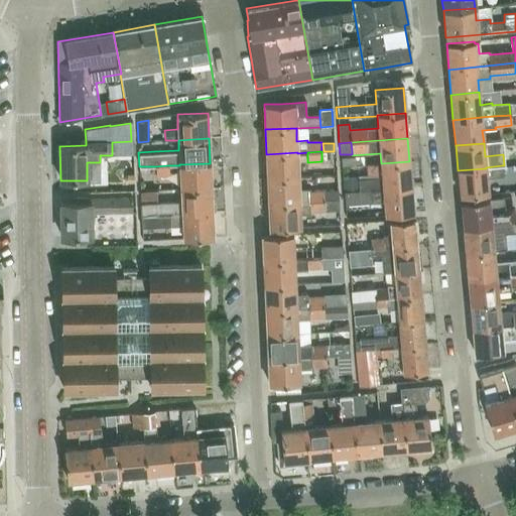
[(297,152),(266,154),(267,178),(298,177),(297,153),(297,152)]
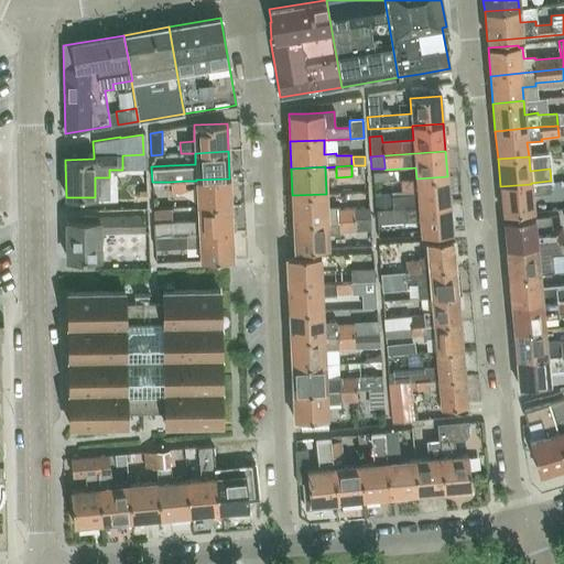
[(388,172),(372,173),(372,182),(388,182),(388,172)]
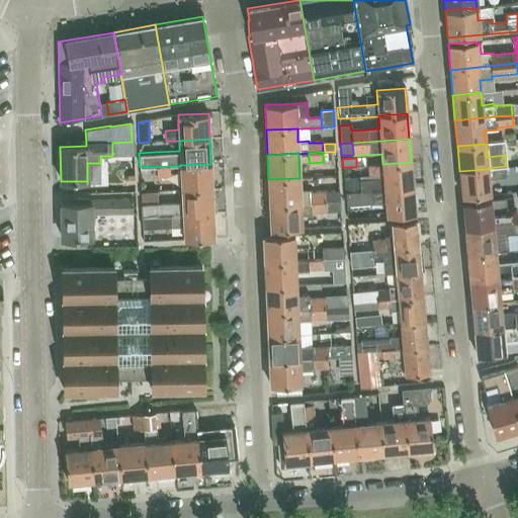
[(134,162),(121,162),(122,193),(135,193),(134,162)]
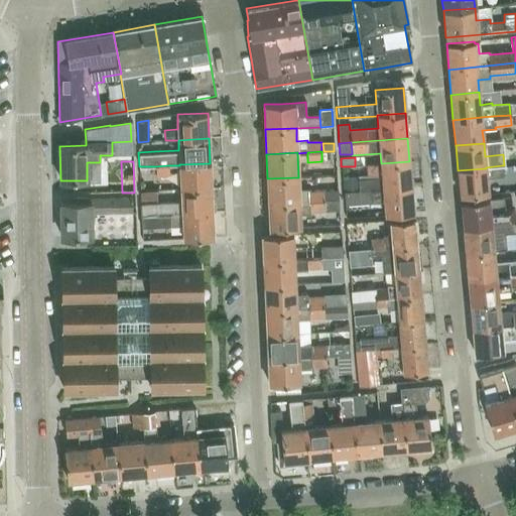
[(409,161),(381,163),(382,177),(358,179),(358,183),(359,190),(359,191),(411,187),(409,161)]
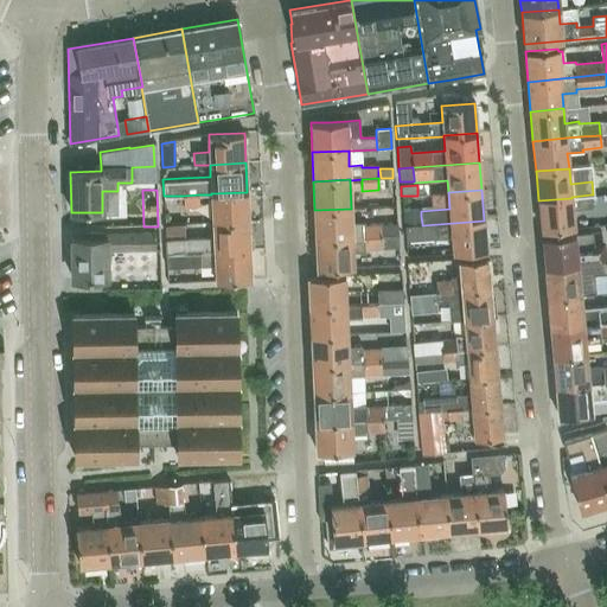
[(248,222),(247,192),(211,193),(211,195),(212,223),(248,222)]
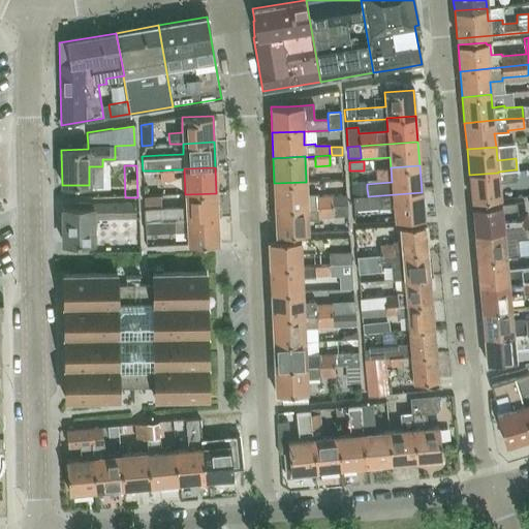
[(173,169),(159,170),(160,182),(174,181),(173,169)]
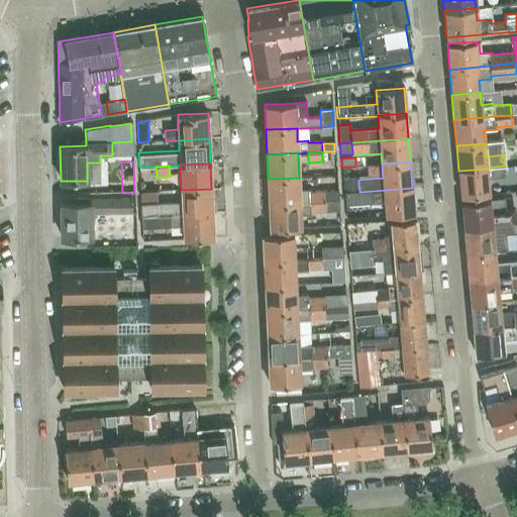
[(487,169),(458,171),(460,197),(489,194),(488,179),(504,178),(503,166),(487,168),(487,169)]
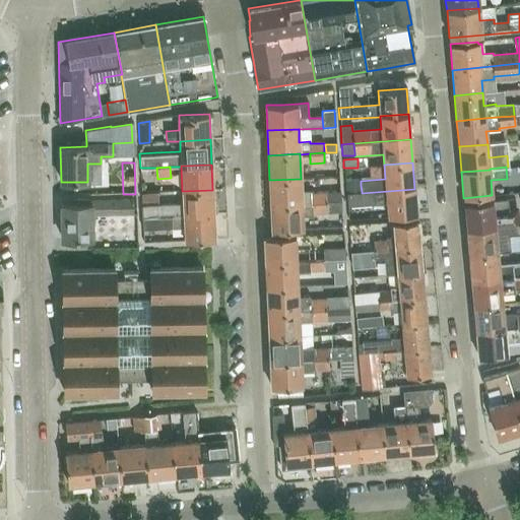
[(361,178),(345,180),(346,193),(354,193),(362,192),(361,185),(361,181),(361,178)]
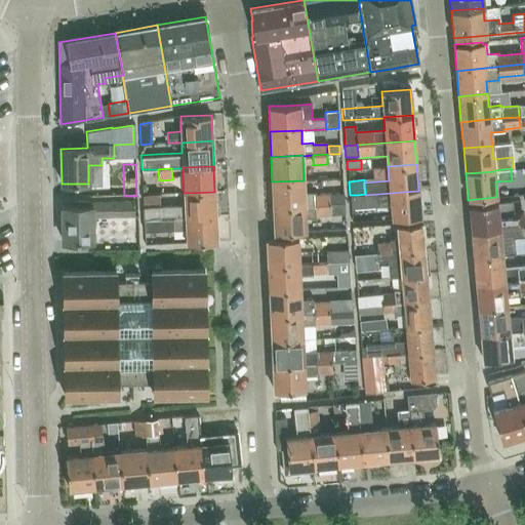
[(304,180),(272,182),(273,207),(345,204),(344,193),(314,195),(314,193),(304,193),(304,180)]
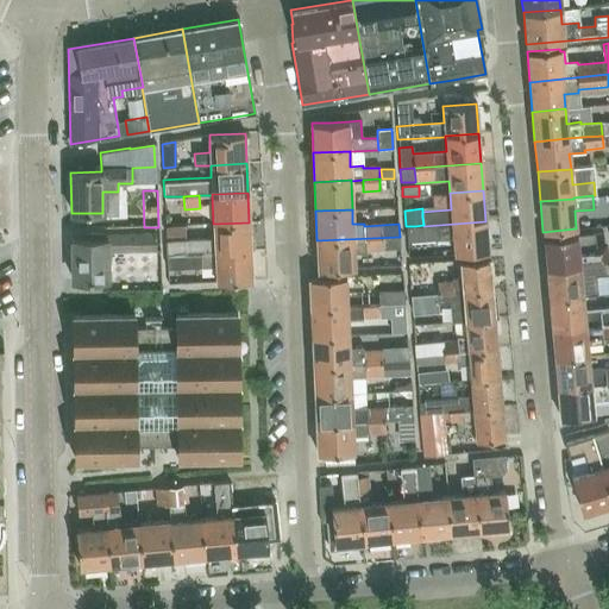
[(415,226),(406,226),(407,243),(453,239),(454,255),(488,252),(485,221),(424,226),(424,225),(415,226)]
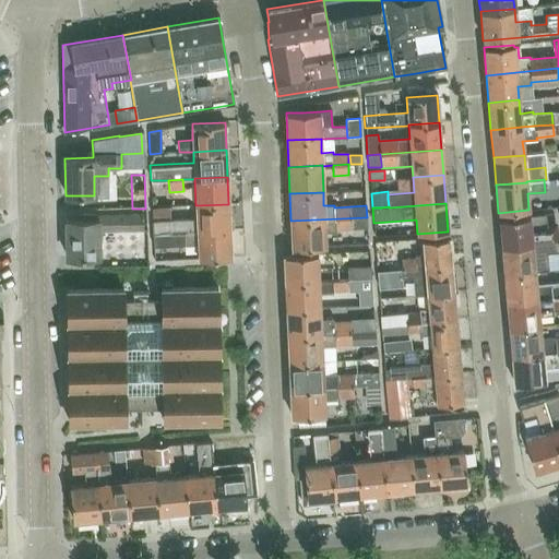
[(228,204),(195,205),(197,218),(152,221),(152,234),(153,234),(229,230),(228,204)]
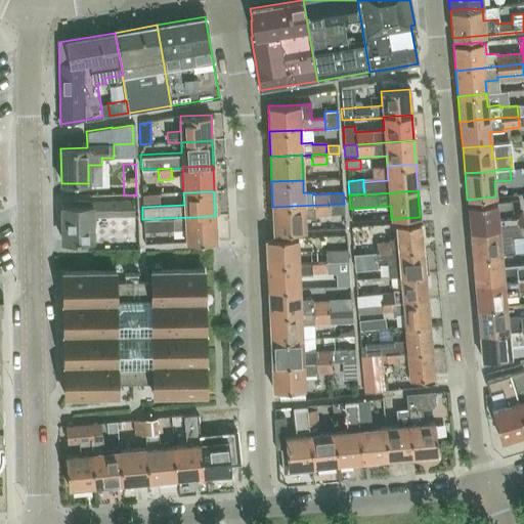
[(159,193),(141,194),(142,202),(159,201),(159,193)]
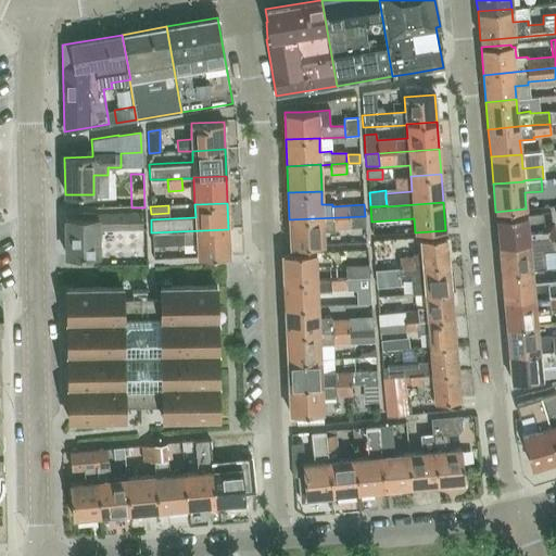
[(496,217),(498,245),(555,240),(554,227),(543,228),(542,213),(496,217)]
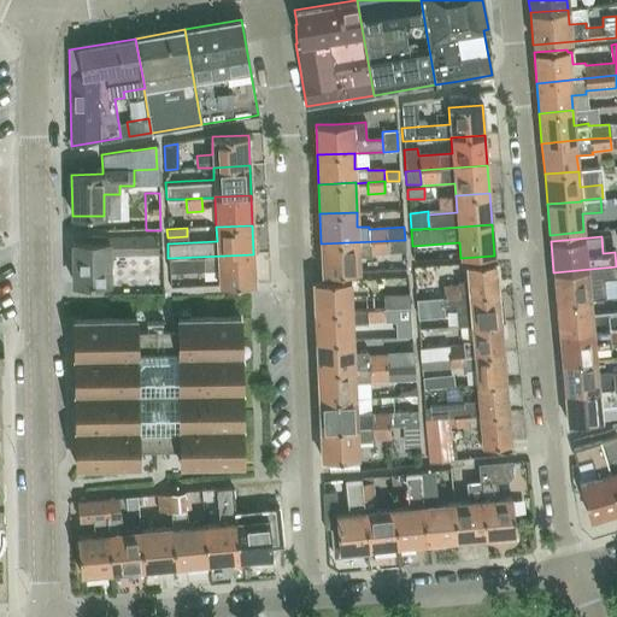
[(158,254),(158,238),(90,238),(90,242),(72,244),(72,285),(109,283),(109,254),(158,254)]
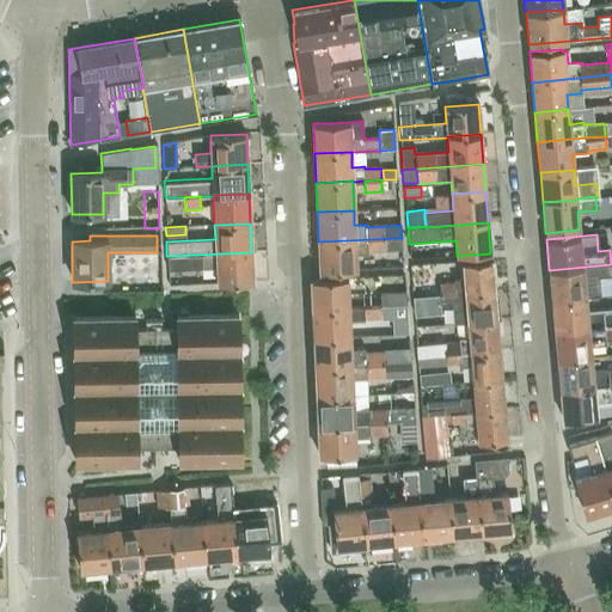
[(402,250),(402,238),(318,242),(319,271),(356,269),(356,255),(367,254),(367,251),(385,251),(402,250)]
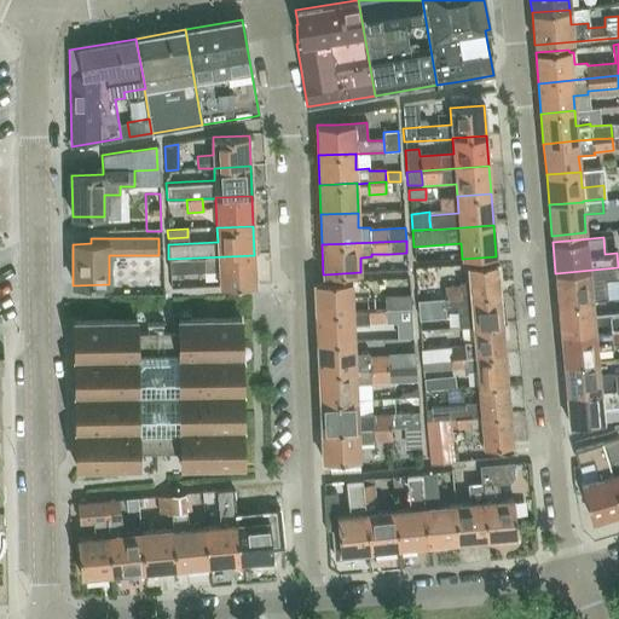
[(255,285),(254,255),(169,259),(169,272),(190,272),(204,271),(204,272),(219,271),(219,287),(255,285)]
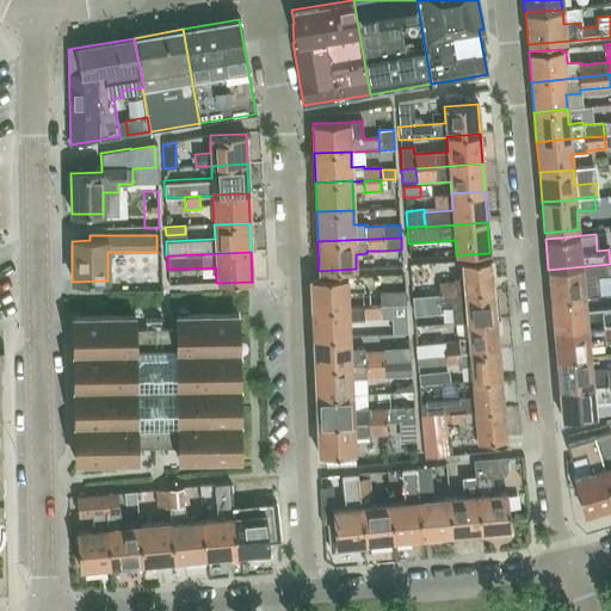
[(454,283),(439,284),(439,294),(464,291),(493,289),(491,259),(462,261),(463,278),(454,279),(454,283)]
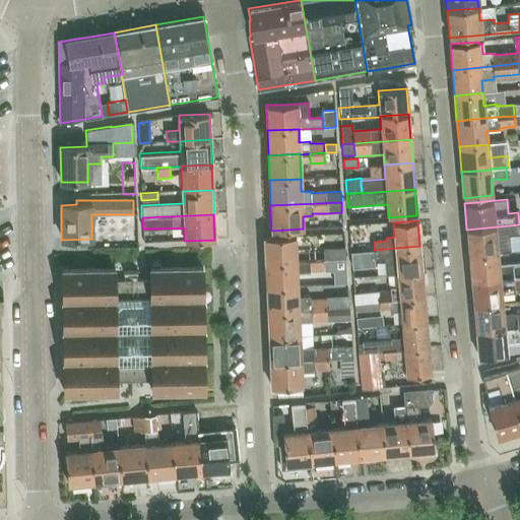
[(519,224),(466,230),(468,255),(497,253),(510,251),(508,235),(519,234),(519,224)]
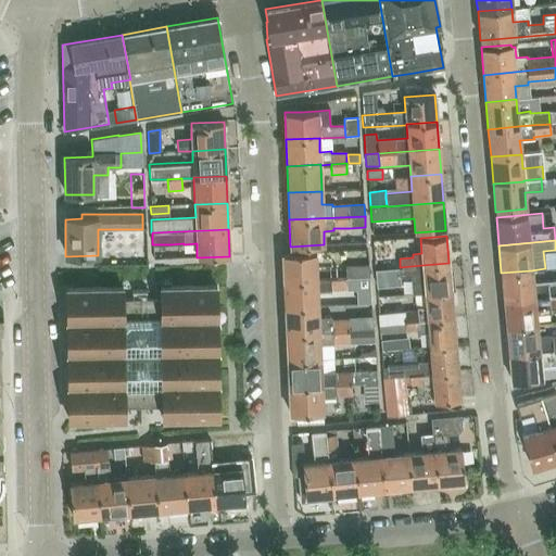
[(283,280),(368,277),(367,265),(316,268),(315,252),(282,254),(283,280)]
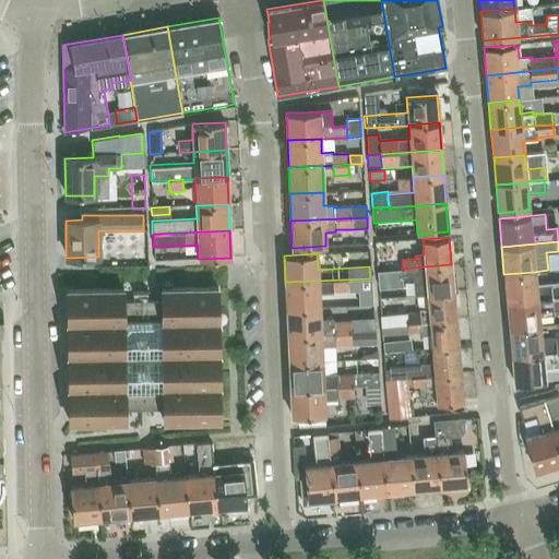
[(412,276),(414,295),(427,294),(453,292),(453,288),(455,288),(455,277),(452,277),(451,264),(425,266),(402,269),(403,277),(412,276)]
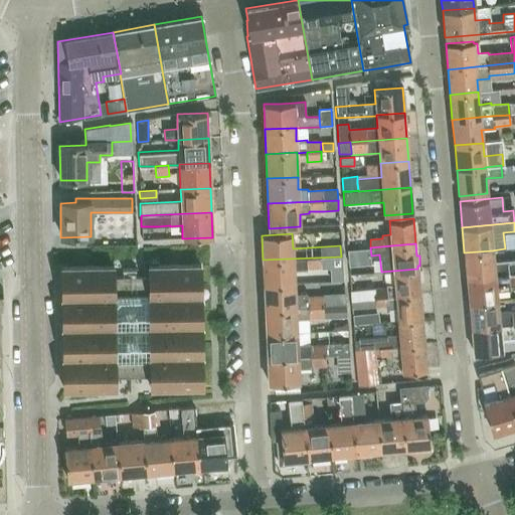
[(362,248),(348,249),(349,265),(363,264),(362,248)]
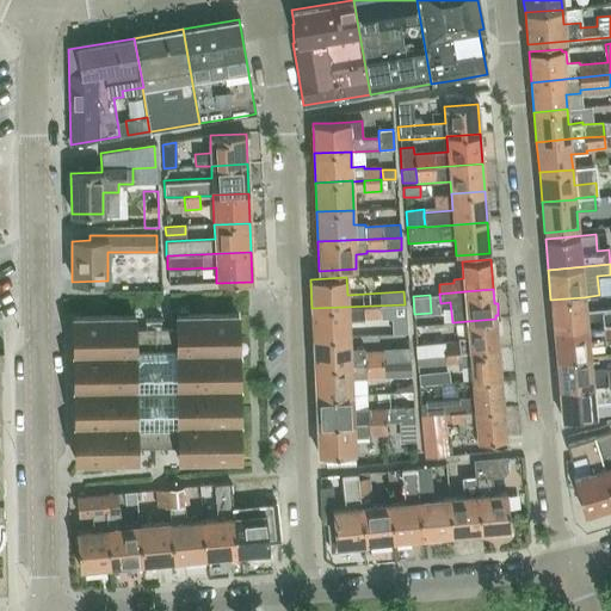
[(584,297),(550,300),(554,329),(610,323),(610,306),(604,307),(585,308),(584,297)]
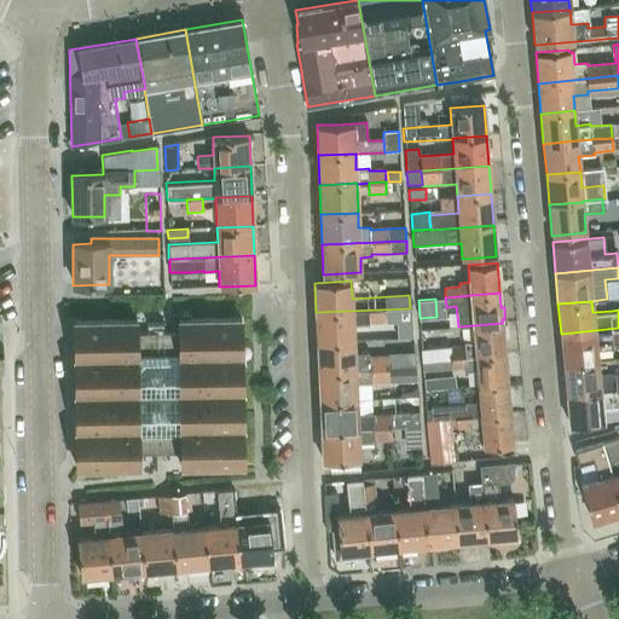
[(410,308),(316,312),(317,342),(354,340),(353,323),(368,323),(368,322),(386,322),(411,320),(410,308)]
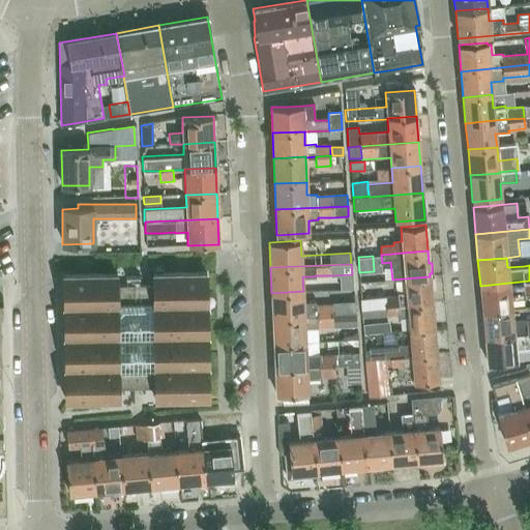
[(68,295),(69,320),(64,320),(64,357),(69,357),(70,382),(65,382),(65,402),(108,401),(118,401),(118,389),(154,388),(154,400),(182,400),(208,399),(207,380),(203,380),(202,355),(207,355),(206,318),(202,318),(201,293),(206,293),(206,273),(152,274),(153,286),(116,286),(116,274),(63,275),(63,295),(68,295)]
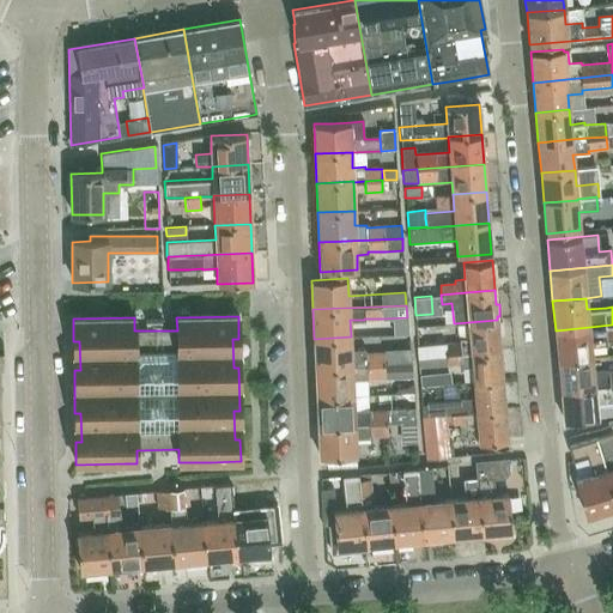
[(497,320),(468,322),(469,338),(460,338),(460,343),(445,344),(447,354),(499,350),(497,320)]
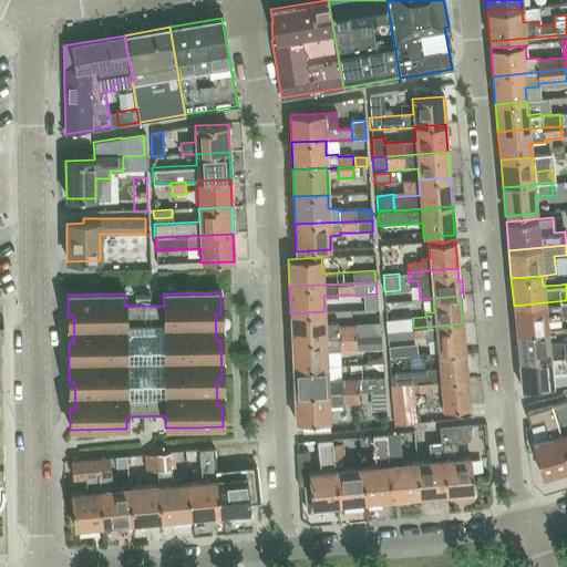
[(566,300),(514,306),(516,333),(547,330),(546,320),(560,319),(560,315),(566,312),(566,300)]
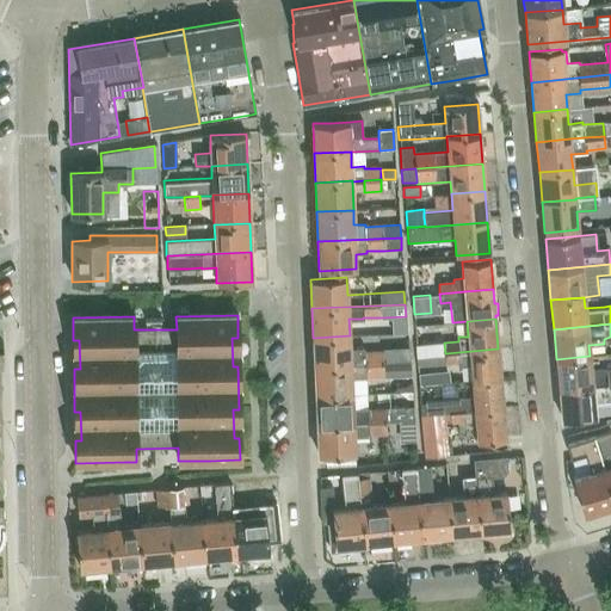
[(350,335),(313,338),(314,366),(384,364),(383,351),(382,351),(364,351),(364,350),(350,350),(350,335)]
